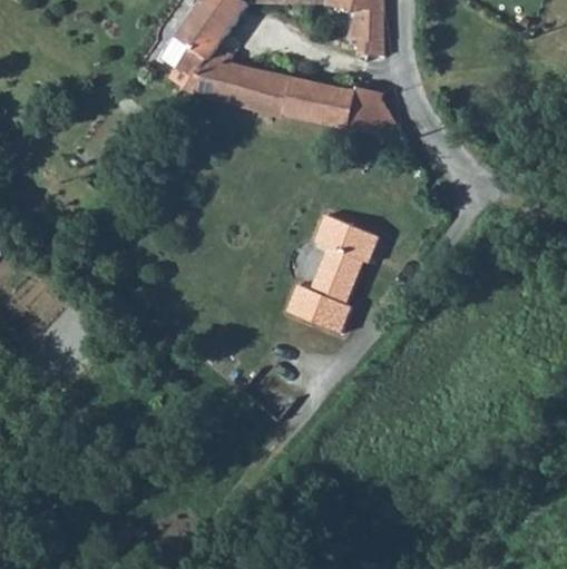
[(201,0),(174,38),(203,59),(206,60),(247,3),(243,0),(201,0)]
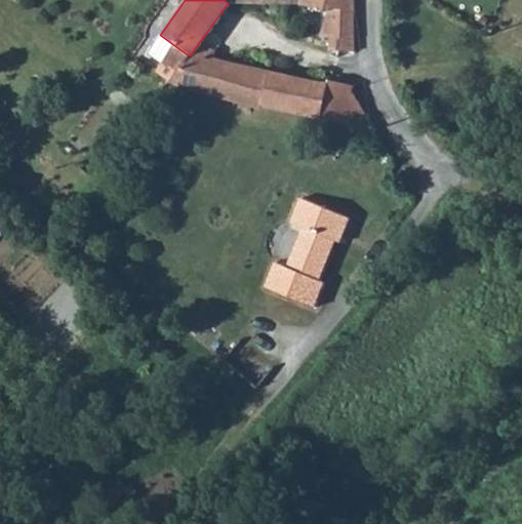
[(295,0),(295,3),(324,10),(318,35),(328,37),(327,47),(350,50),(349,0),(295,0)]
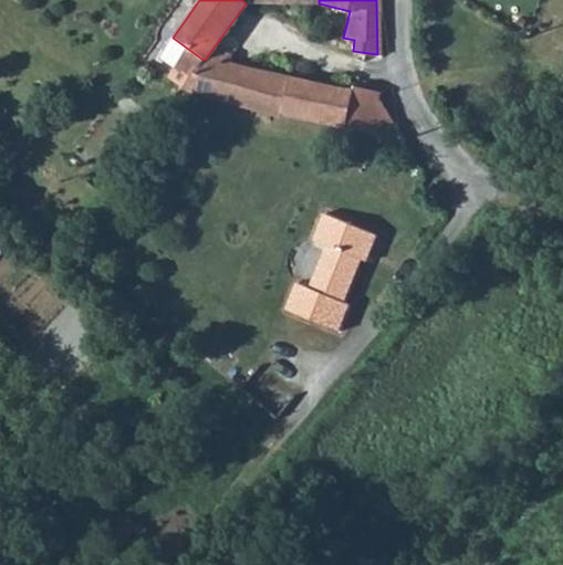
[(201,59),(179,89),(273,115),(345,127),(353,90),(205,60),(201,59)]
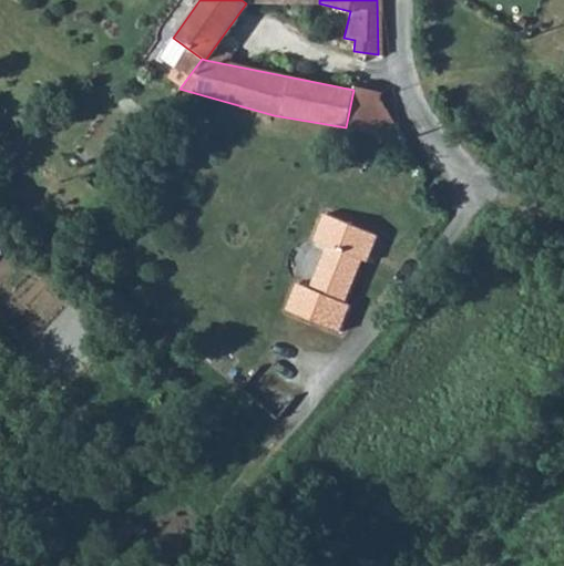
[(354,90),(346,127),(403,141),(378,103),(378,92),(355,85),(354,90)]
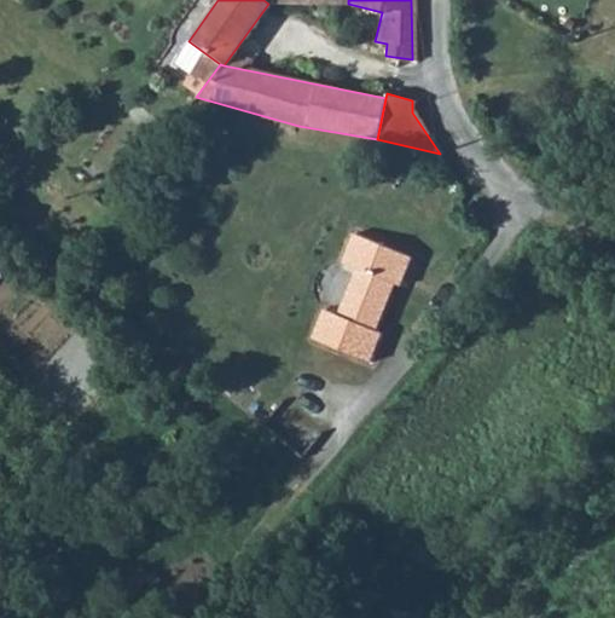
[(323,307),(309,339),(369,363),(381,331),(375,329),(390,287),(399,289),(411,256),(353,234),(341,265),(353,270),(336,313),(323,307)]
